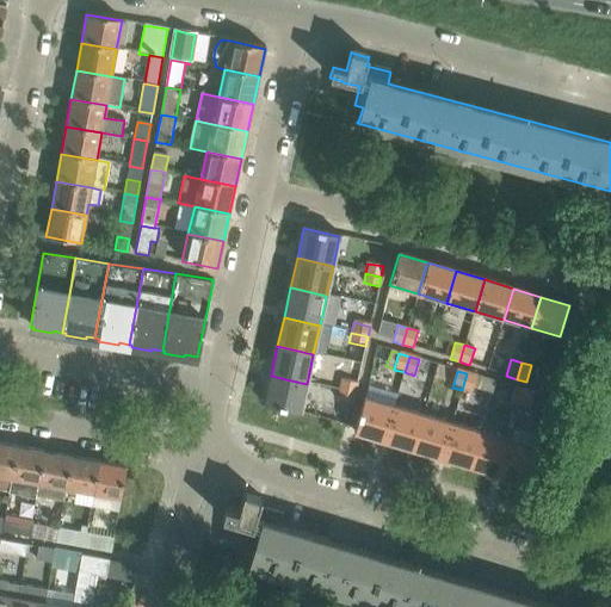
[(477,377),(467,373),(462,390),(471,394),(473,390),(477,377)]
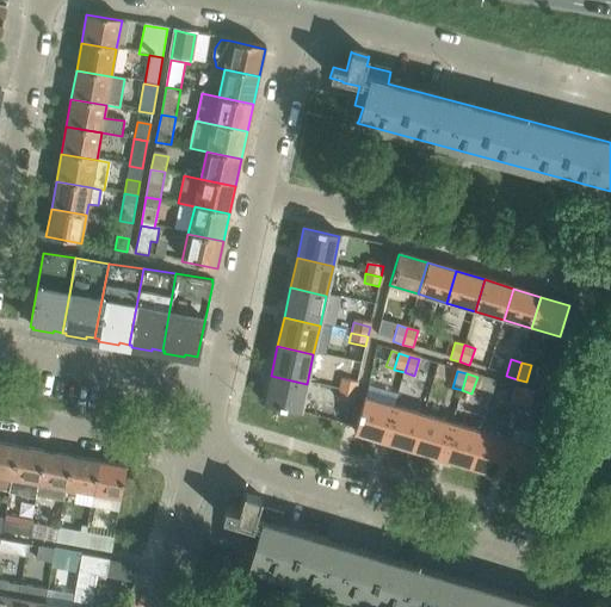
[(301,413),(307,384),(271,376),(264,406),(301,414),(301,413)]
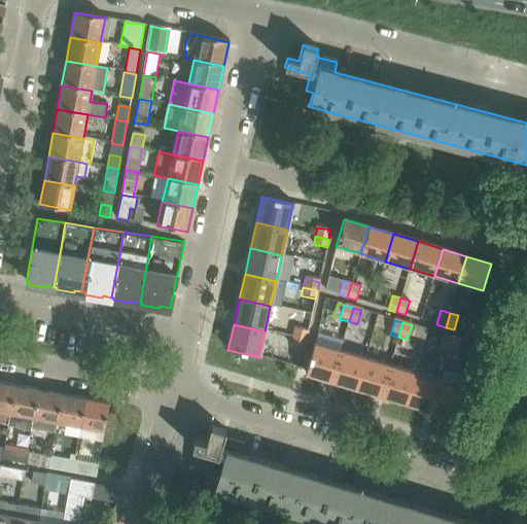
[(412,325),(408,337),(424,341),(427,330),(412,325)]
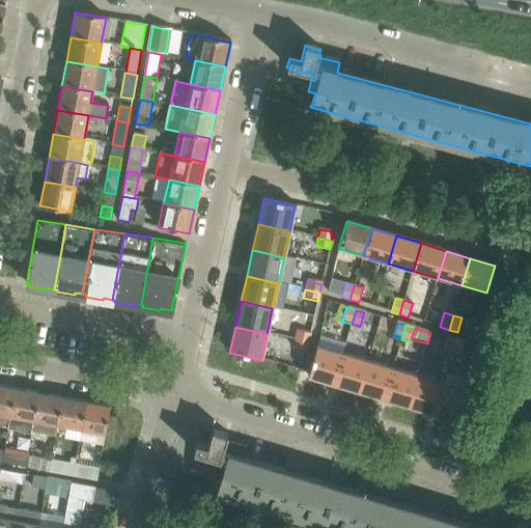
[(298,331),(296,339),(308,342),(310,334),(298,331)]
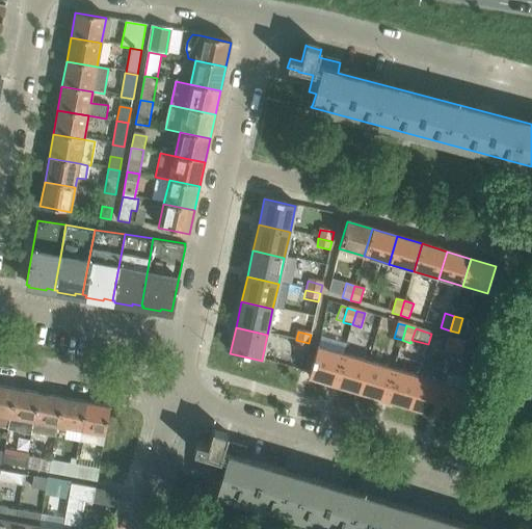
[(443,352),(453,355),(457,341),(448,338),(443,352)]
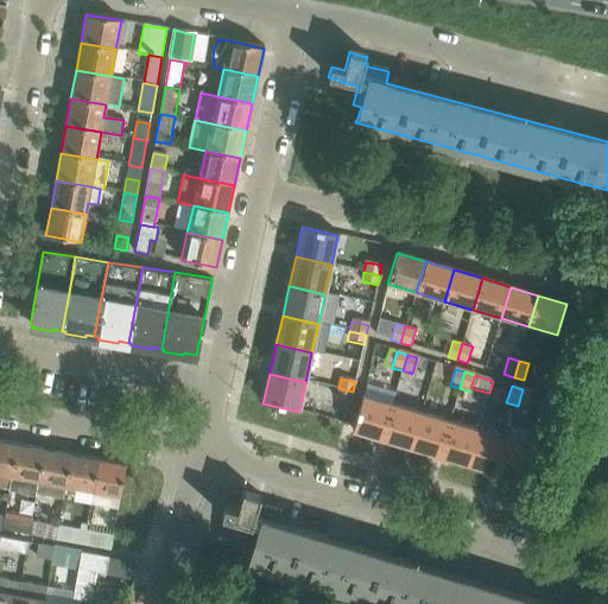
[(353,392),(339,388),(336,399),(350,402),(353,392)]
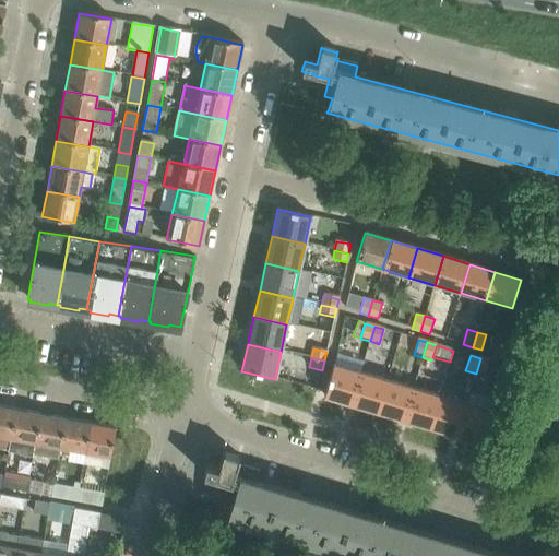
[(488,361),(480,358),(476,374),(484,376),(484,375),(488,361)]
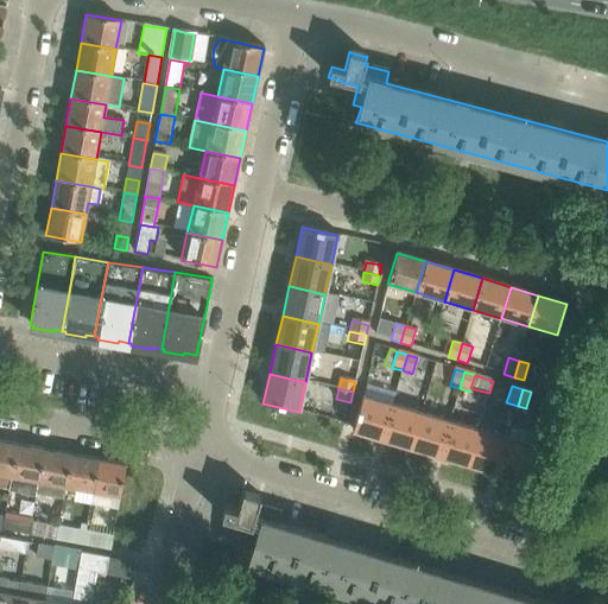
[(531,392),(526,407),(537,411),(542,395),(531,392)]
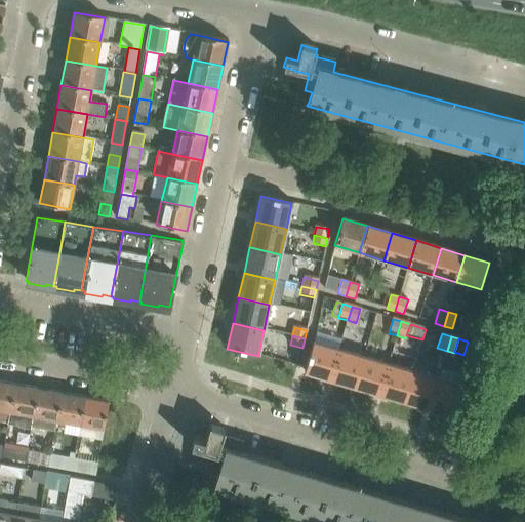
[(314,343),(306,369),(305,373),(329,380),(338,350),(314,343)]
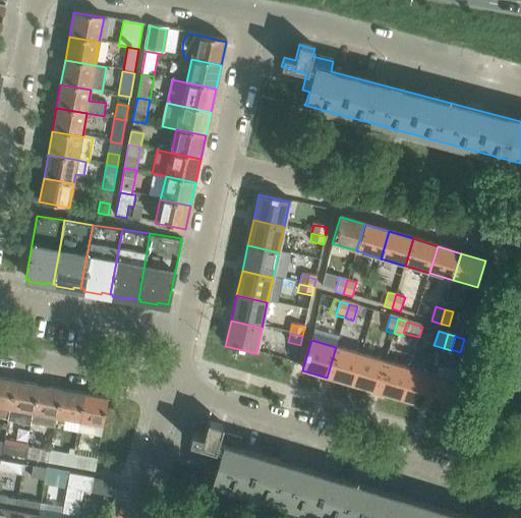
[(351,385),(360,354),(336,347),(327,378),(351,385)]
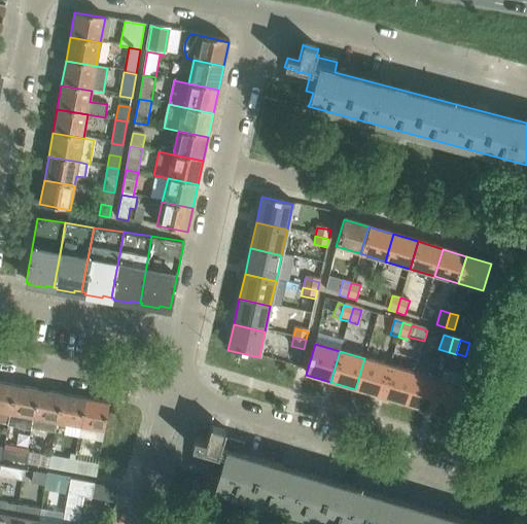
[(390,367),(381,397),(406,405),(415,374),(418,361),(393,354),(390,367)]
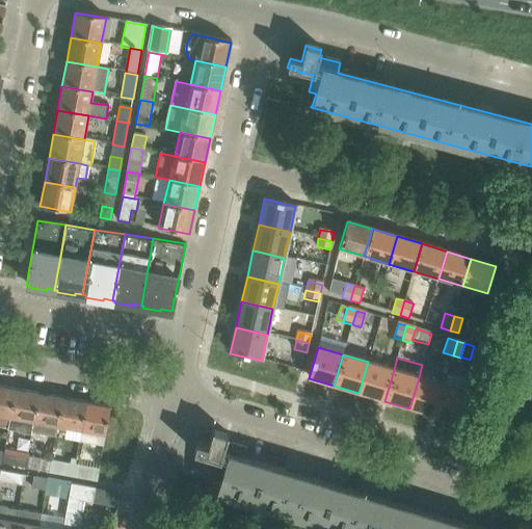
[(384,401),(394,370),(368,362),(358,393),(384,401)]
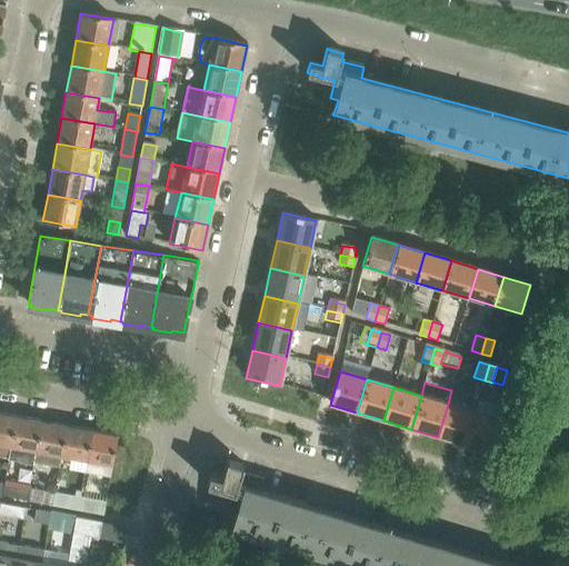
[(475,411),(465,445),(492,453),(505,410),(478,403),(475,411)]
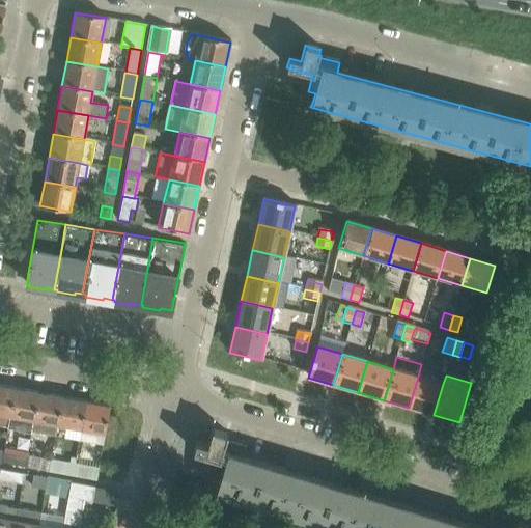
[(434,415),(443,384),(418,377),(409,408),(434,415)]
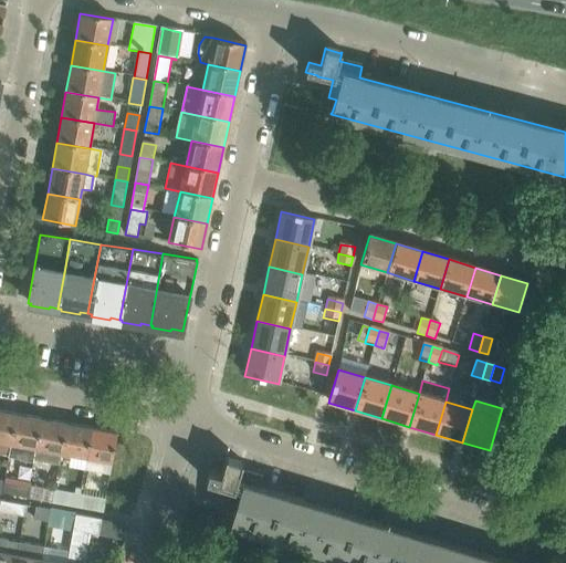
[(0,442),(10,445),(16,416),(0,413),(0,442)]
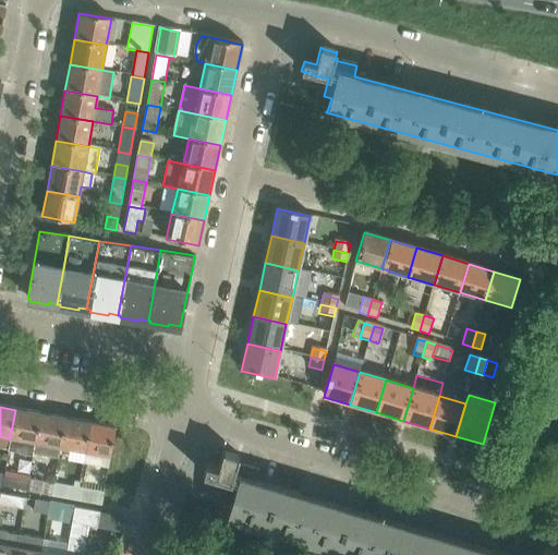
[(23,442),(35,443),(39,414),(15,410),(10,438),(8,453),(20,455),(23,442)]
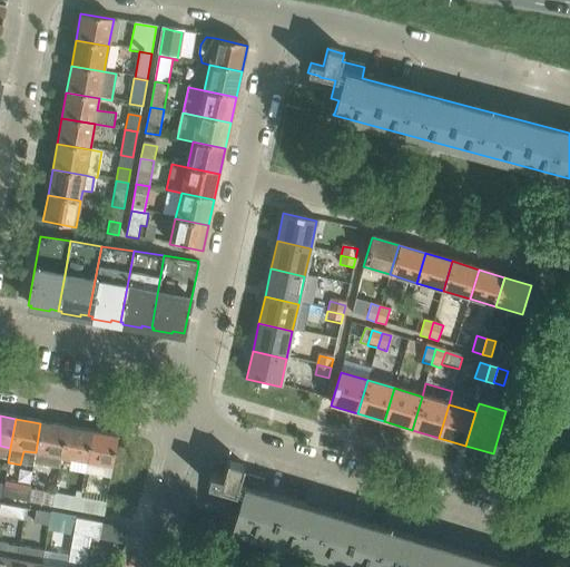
[(40,423),(36,452),(32,467),(58,471),(61,458),(66,428),(40,423)]
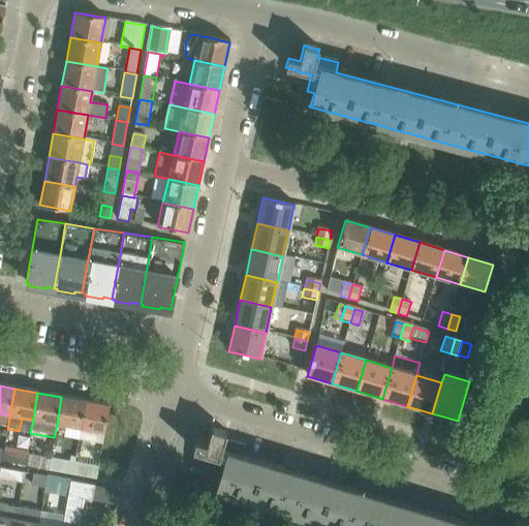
[(61,397),(57,425),(80,429),(85,401),(61,397)]
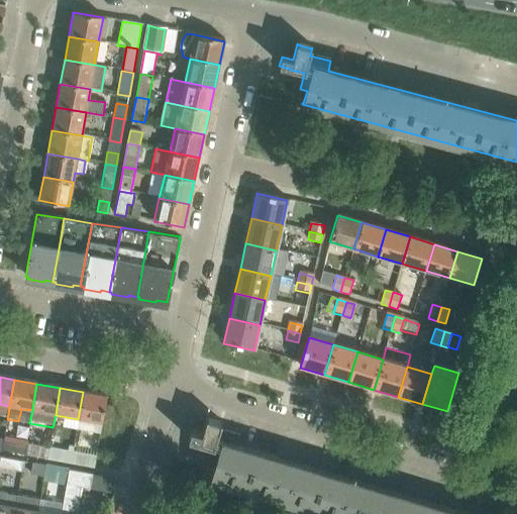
[(107,396),(83,392),(78,419),(102,423),(107,396)]
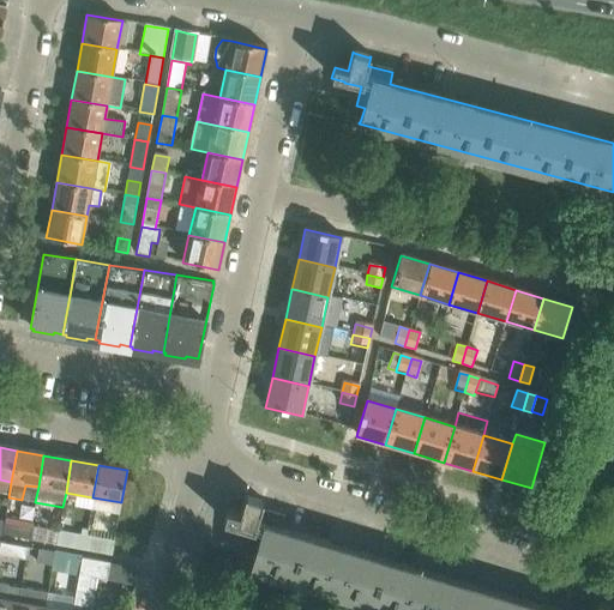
[(549,609),(282,530),(286,518),(260,511),(263,502),(262,502),(246,499),(246,497),(245,496),(240,514),(236,526),(253,532),(247,551),(256,553),(251,567),(250,567),(250,568),(387,609),(549,609)]
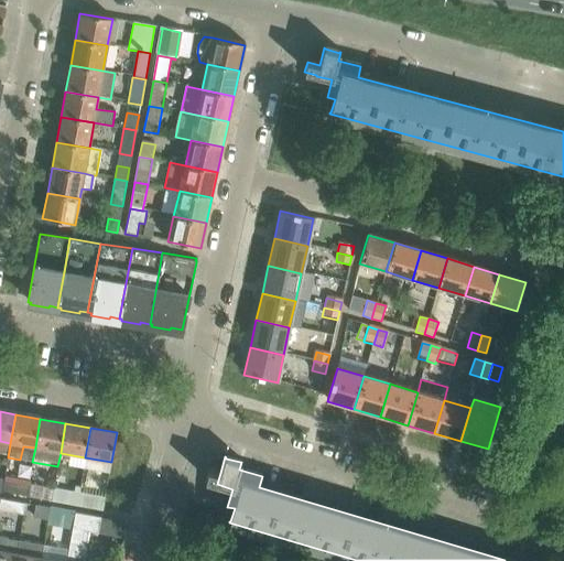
[(3,482),(1,493),(26,497),(29,486),(3,482)]
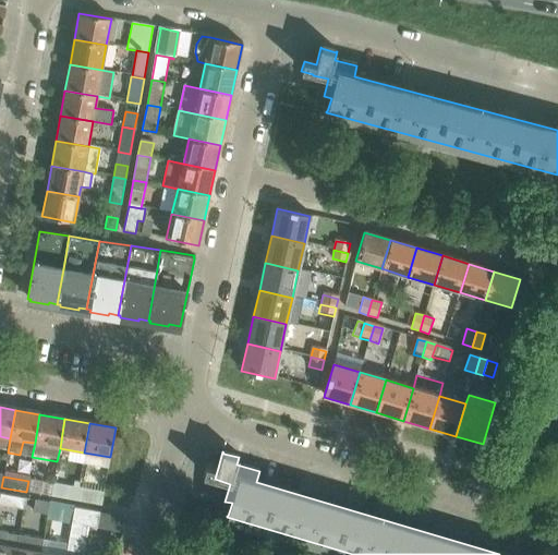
[(28,481),(26,492),(51,496),(52,485),(28,481)]
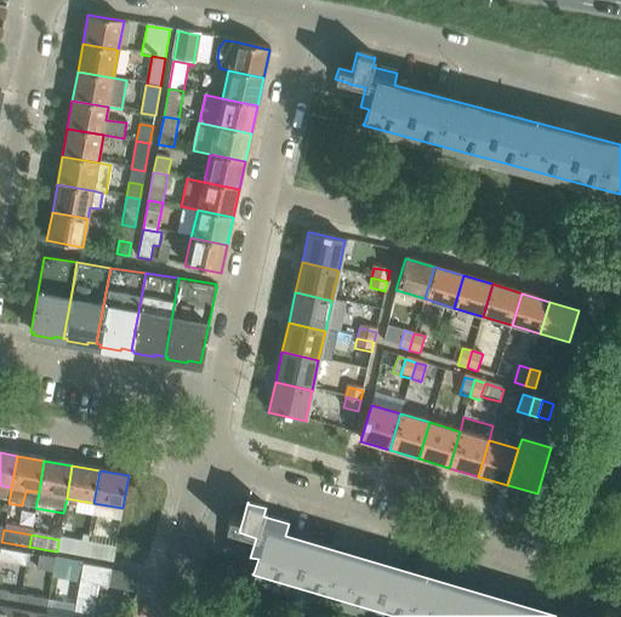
[(57,552),(84,556),(86,544),(58,540),(57,552)]
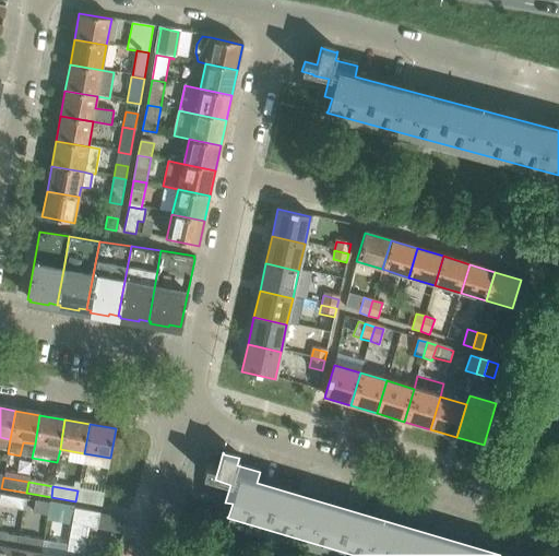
[(75,501),(91,505),(93,494),(78,491),(75,501)]
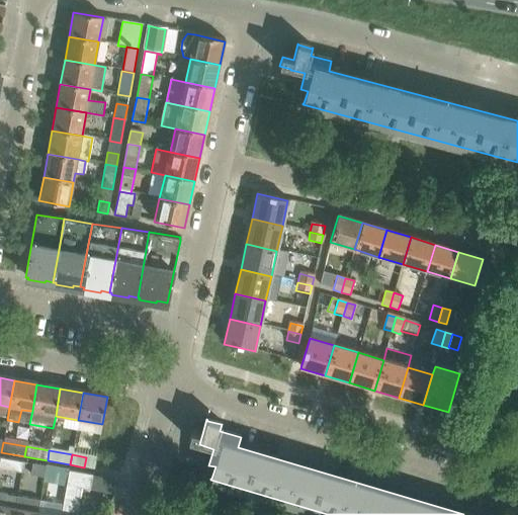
[(9,460),(6,474),(20,476),(22,463),(9,460)]
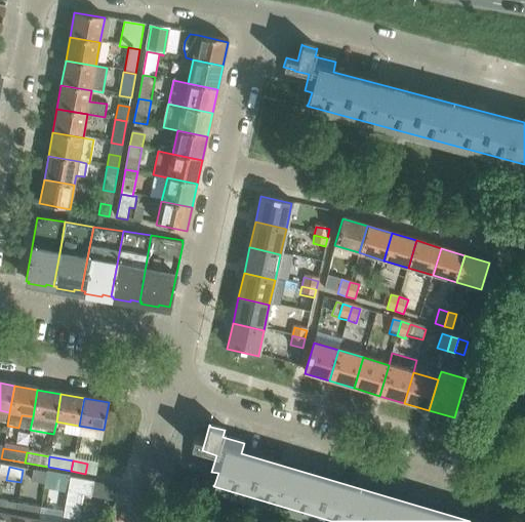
[(32,472),(30,484),(44,486),(46,474),(32,472)]
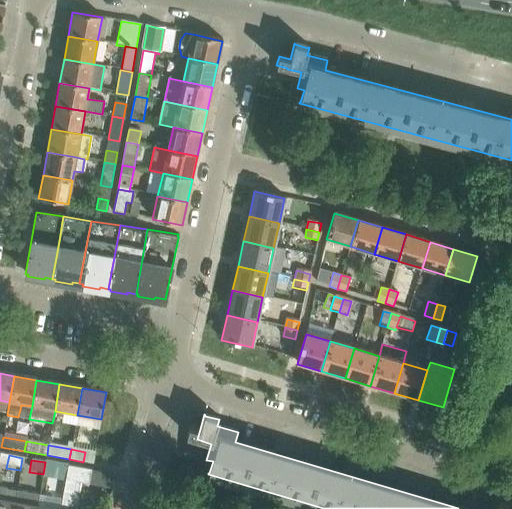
[(43,474),(42,478),(65,483),(67,466),(45,462),(43,474)]
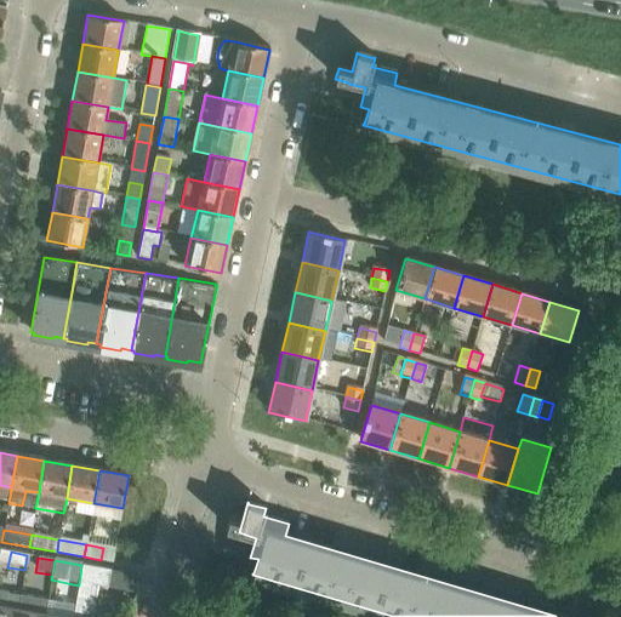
[(95,603),(97,587),(108,588),(110,571),(81,565),(79,586),(77,600),(95,603)]
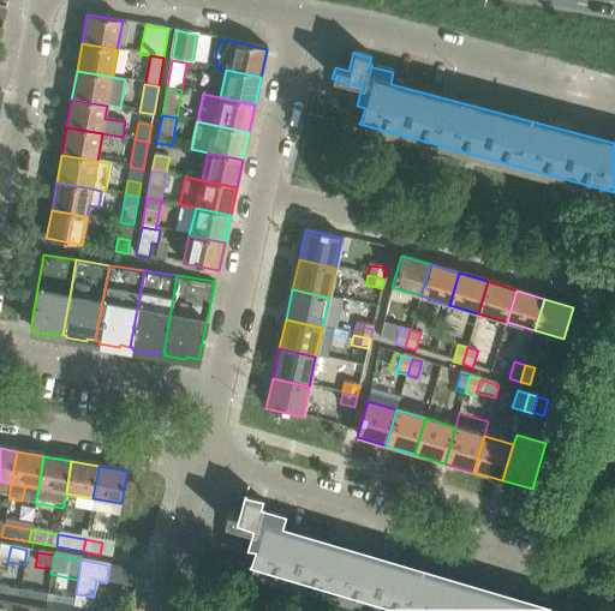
[(16,610),(19,591),(0,587),(0,610),(16,610)]
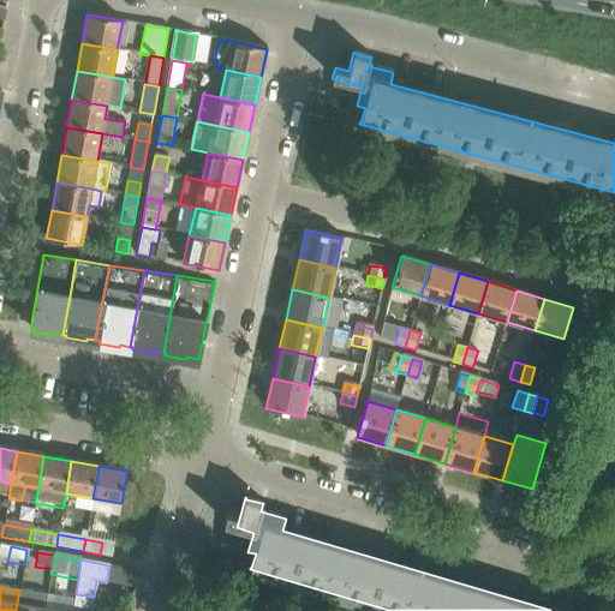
[(19,591),(16,610),(45,610),(45,609),(47,597),(19,591)]
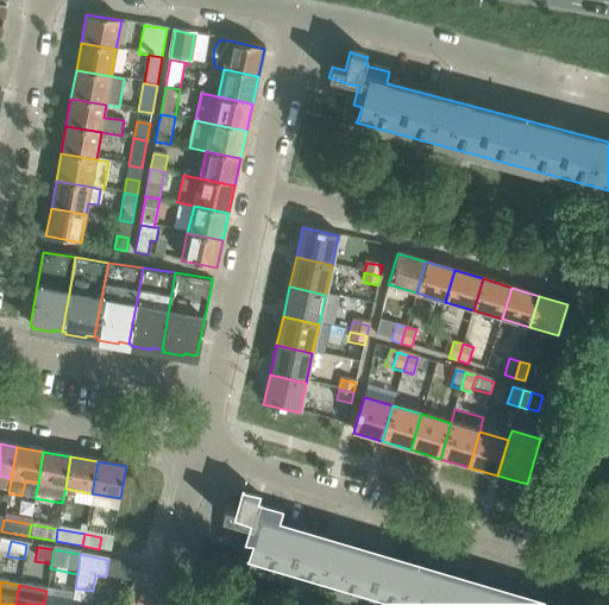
[(90,604),(93,591),(75,588),(73,604),(90,604)]
